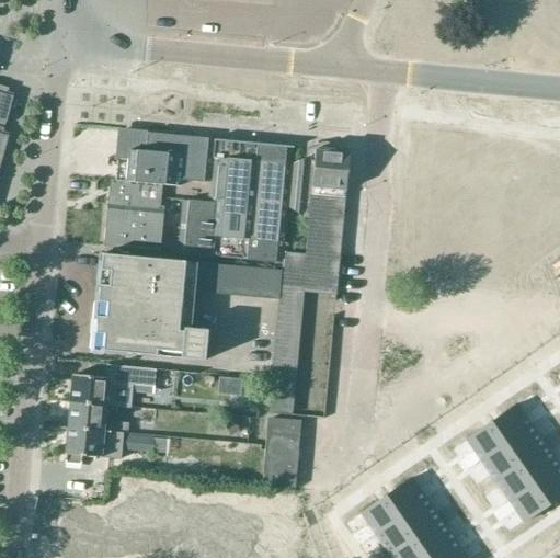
[(121,129),(116,177),(163,182),(181,183),(181,178),(209,181),(214,138),(214,137),(212,137),(212,138),(201,137),(176,135),(144,132),(143,131),(139,131),(121,129)]
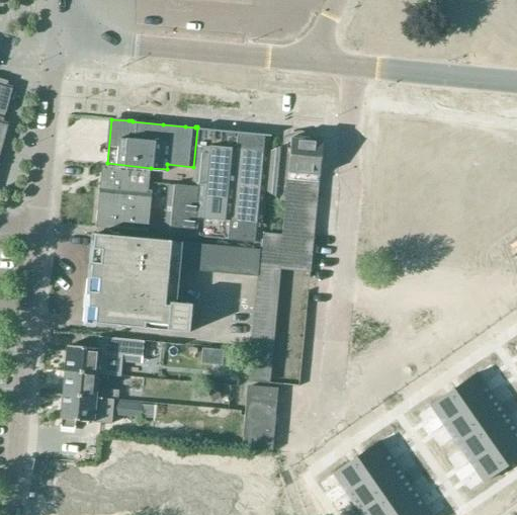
[(168,182),(163,232),(261,242),(262,230),(266,188),(270,149),(271,134),(197,126),(197,127),(193,167),(192,185),(168,182)]
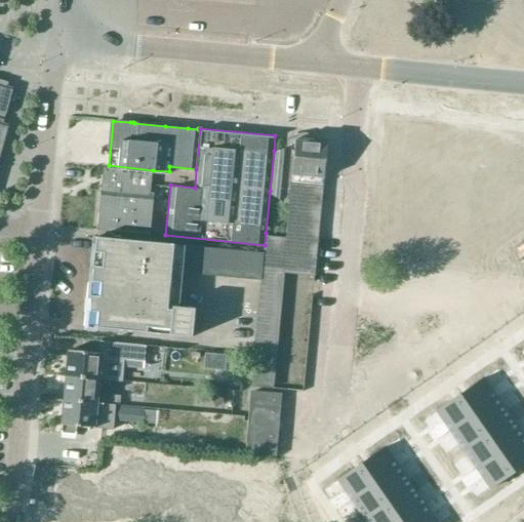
[(264,251),(264,254),(316,259),(327,144),(327,139),(286,136),(285,145),(274,151),(270,191),(289,205),(286,235),(266,233),(265,245),(264,251)]
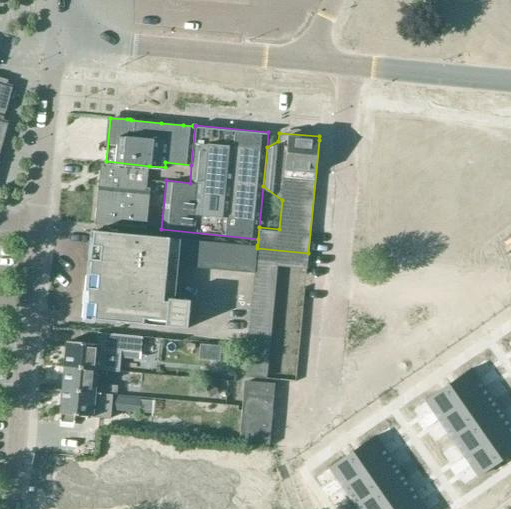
[(97,181),(93,223),(145,228),(150,186),(147,186),(149,166),(106,161),(104,161),(102,182),(97,181)]
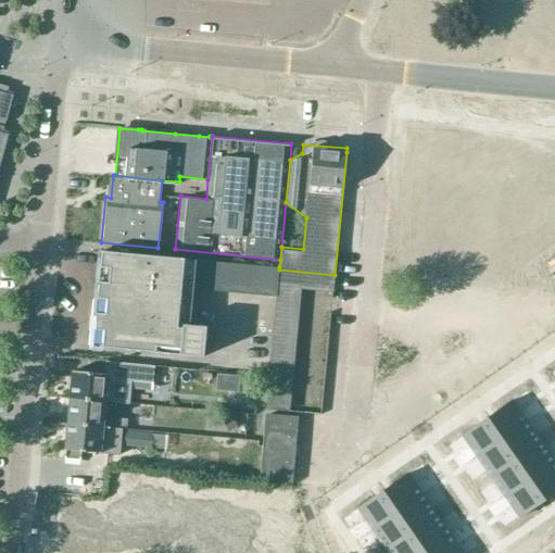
[(99,249),(90,344),(203,355),(206,325),(190,324),(193,287),(277,294),(279,269),(279,266),(99,249)]
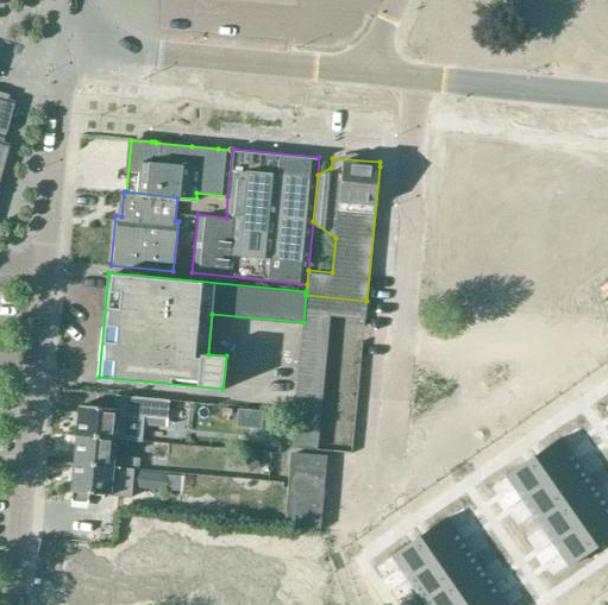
[(79,405),(76,434),(114,438),(140,440),(142,421),(143,414),(168,416),(170,398),(117,394),(114,408),(79,405)]
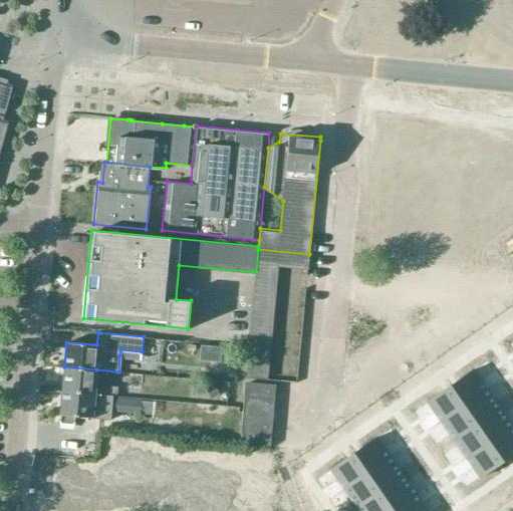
[(202,343),(201,358),(221,360),(223,345),(202,343)]
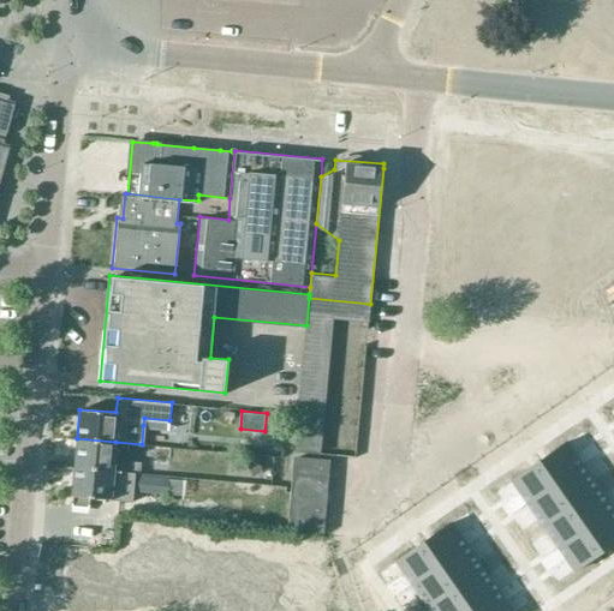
[(77,438),(75,467),(135,472),(136,472),(141,472),(142,462),(114,460),(115,442),(77,438)]
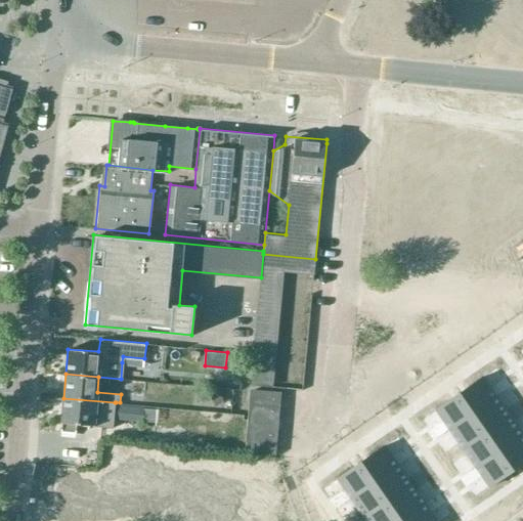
[(482,376),(460,391),(473,411),(496,395),(490,386),(482,376)]
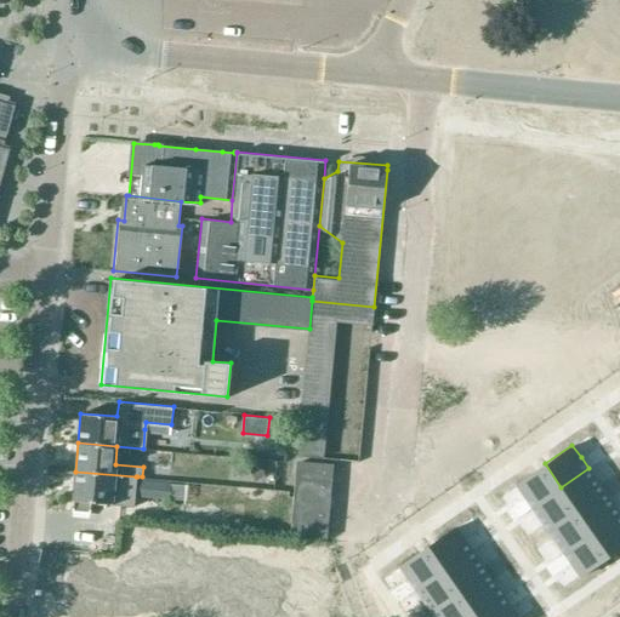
[(599,445),(590,451),(598,462),(607,455),(599,445)]
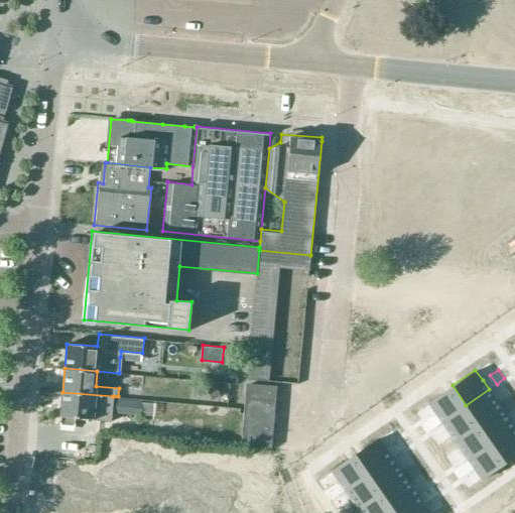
[(490,375),(483,380),(489,389),(497,384),(490,375)]
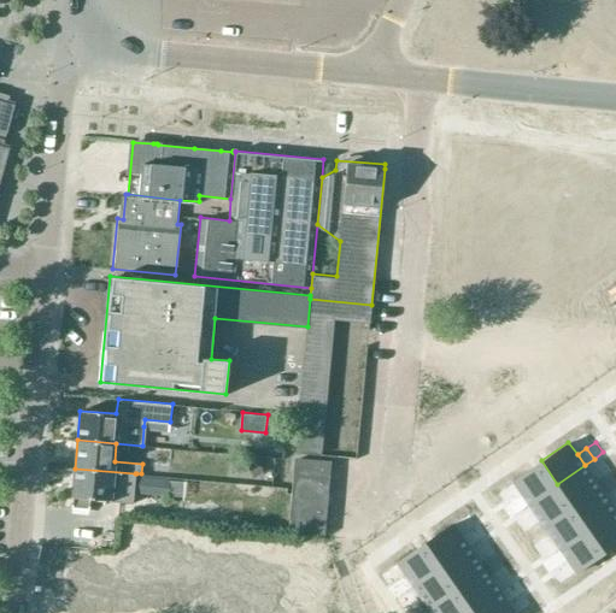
[(253,477),(263,472),(256,457),(246,461),(253,477)]
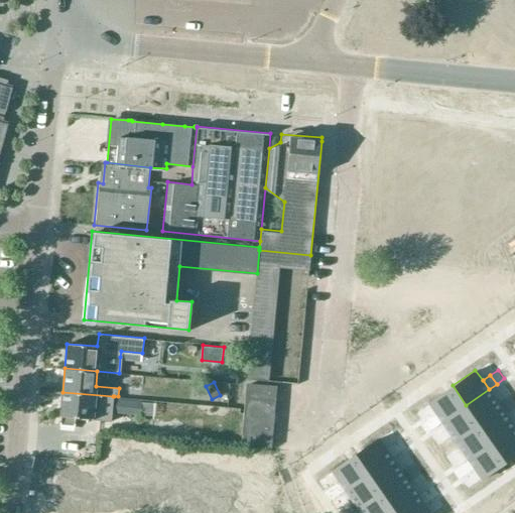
[(276,385),(246,382),(244,407),(274,410),(276,385)]
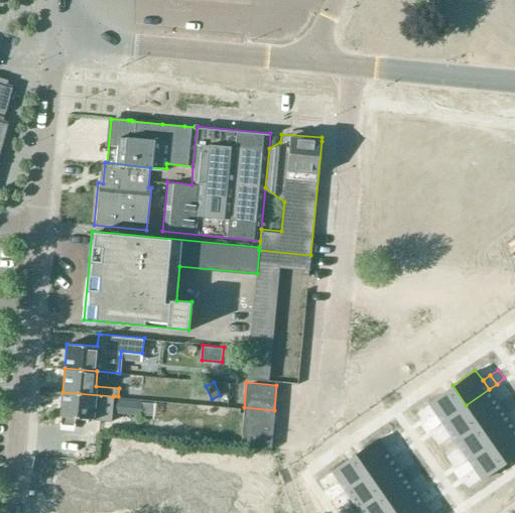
[(453,385),(429,401),(436,412),(442,420),(466,405),(453,385)]
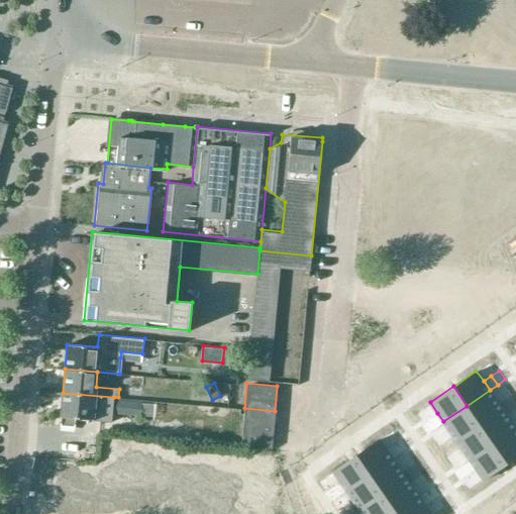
[(490,390),(467,406),(480,424),(503,409),(490,390)]
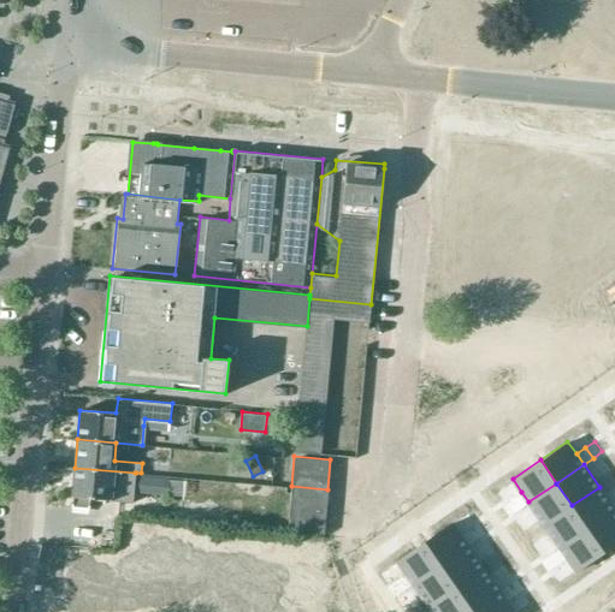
[(75,468),(71,506),(89,509),(89,500),(111,501),(132,504),(135,473),(75,468)]
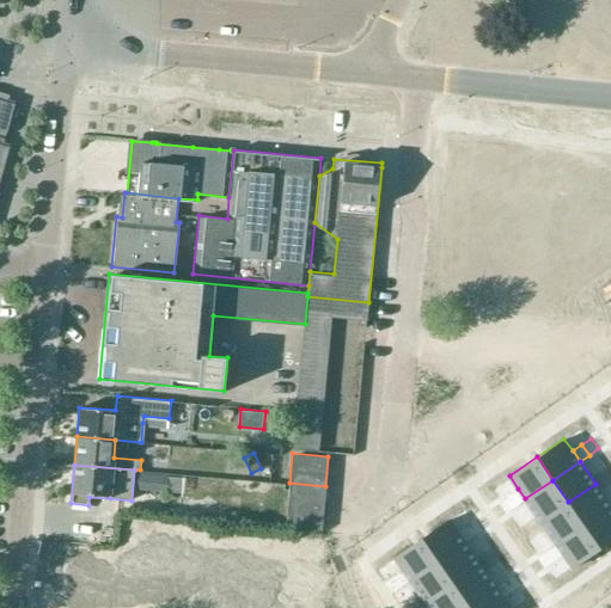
[(138,487),(166,490),(169,473),(139,471),(138,487)]
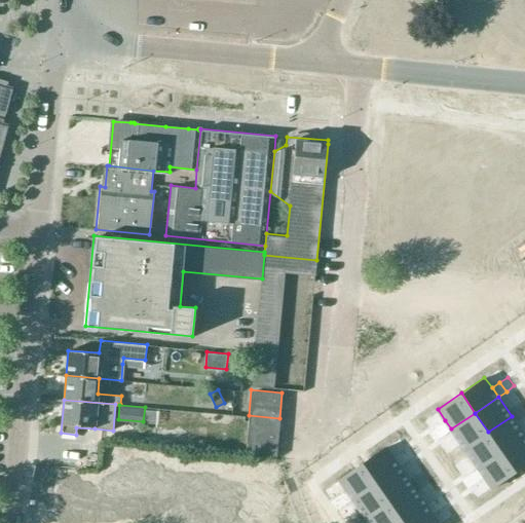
[(475,413),(451,428),(464,448),(488,432),(475,413)]
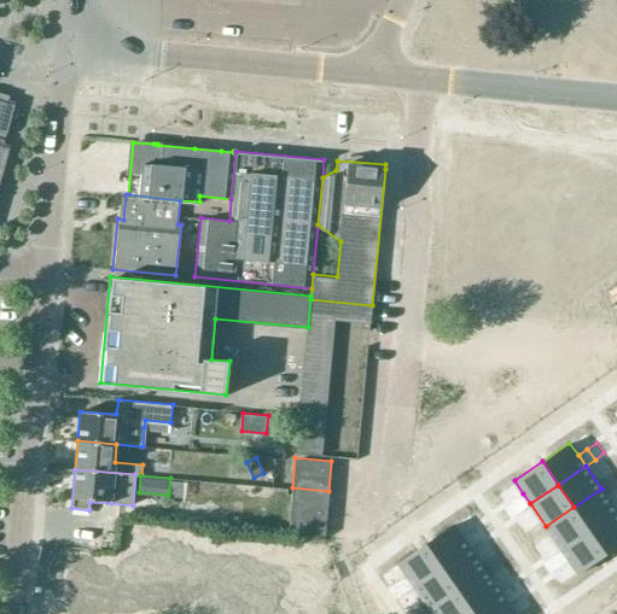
[(329,491),(292,487),(290,504),(326,508),(329,491)]
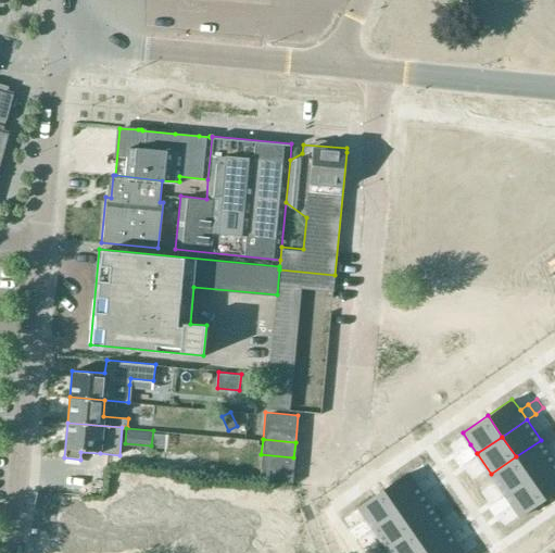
[(541,440),(516,456),(530,477),(554,461),(554,459),(541,440)]
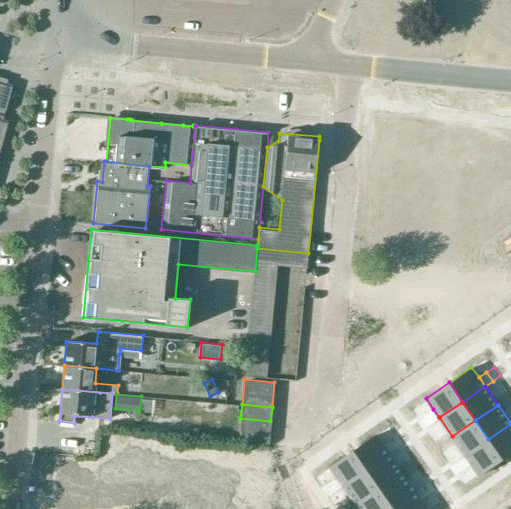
[(433,409),(426,414),(432,423),(439,417),(433,409)]
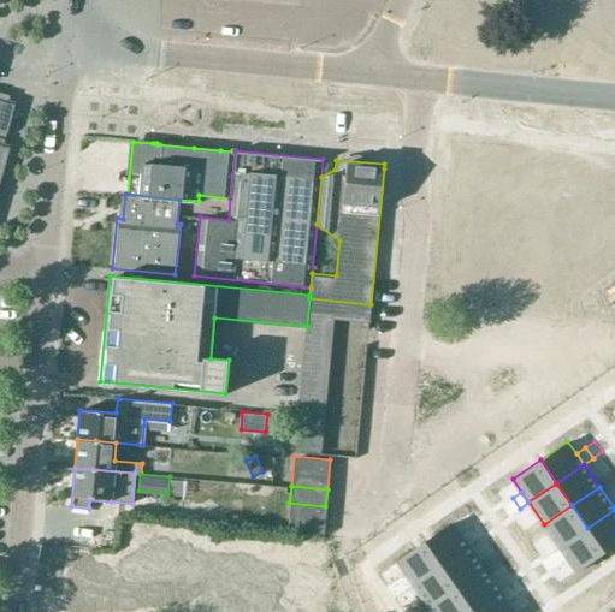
[(513,498),(503,505),(510,515),(520,509),(513,498)]
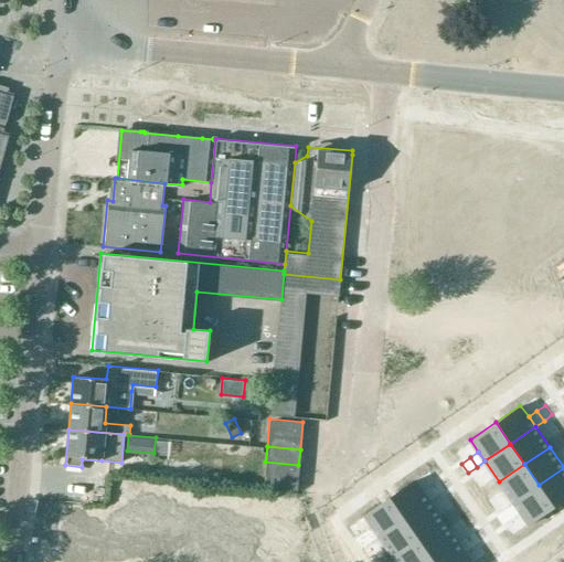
[(265,462),(263,487),(296,490),(298,465),(265,462)]
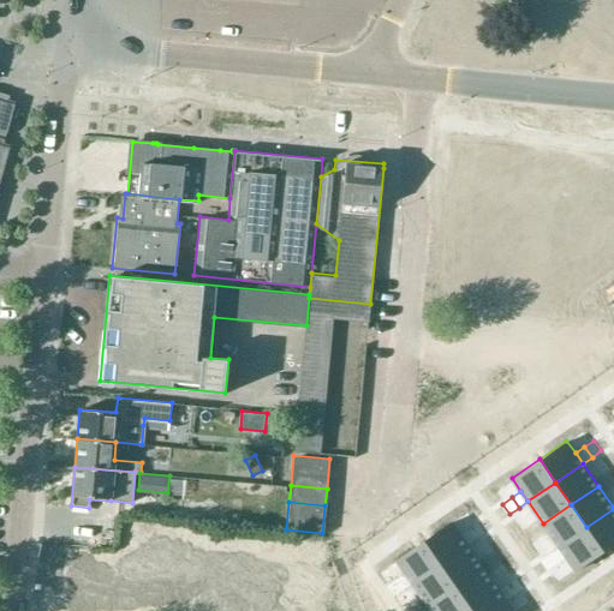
[(571,504),(543,523),(559,546),(586,527),(571,504)]
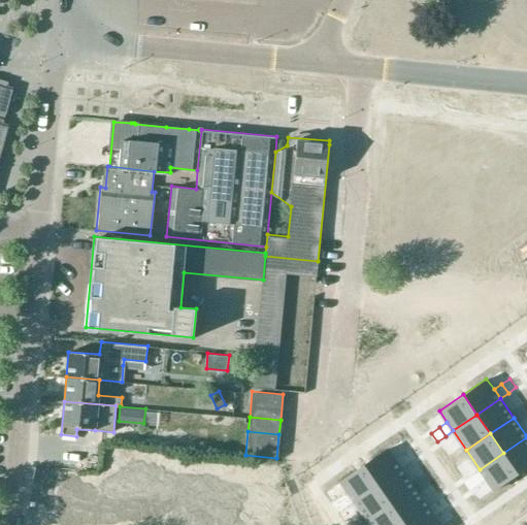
[(526,437),(503,453),(518,472),(526,465),(526,437)]
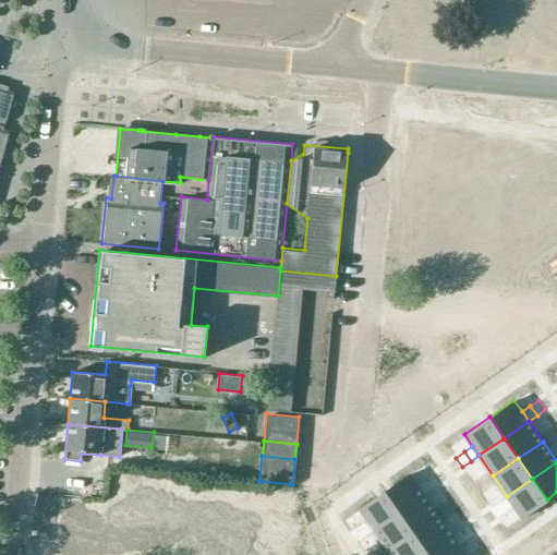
[(409,473),(384,491),(399,511),(424,494),(418,484),(409,473)]
